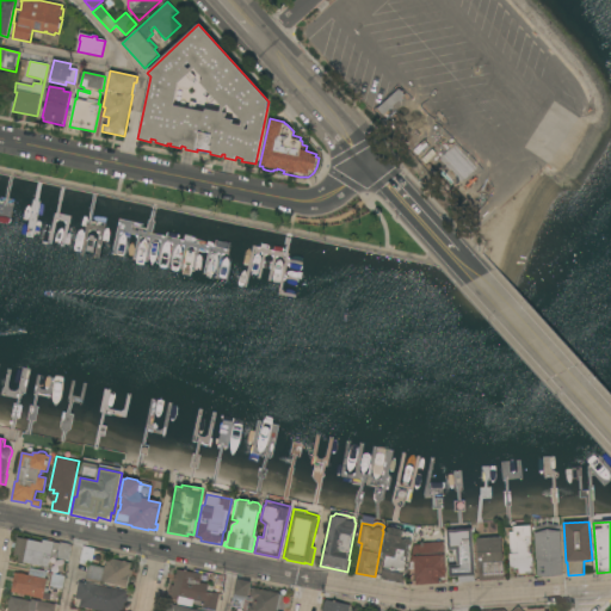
[(563,575),(537,576),(535,528),(547,524),(561,526),(563,575)]
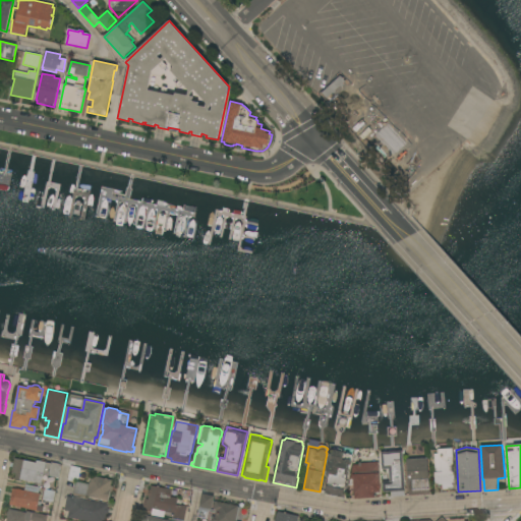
[(344,498),(325,494),(328,475),(326,475),(331,448),(334,449),(337,449),(339,449),(341,450),(342,450),(342,451),(344,451),(343,452),(344,452),(344,454),(352,456),(344,498)]
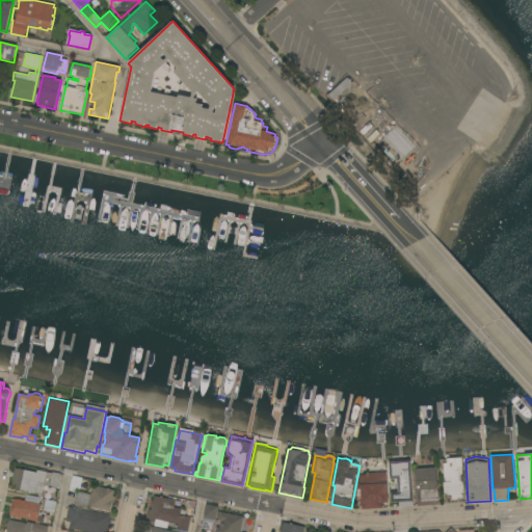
[(443,481),(442,481),(441,470),(440,470),(440,459),(461,458),(462,475),(461,475),(461,482),(463,482),(464,494),(463,494),(463,499),(458,499),(458,502),(457,503),(457,504),(444,505),(443,481)]
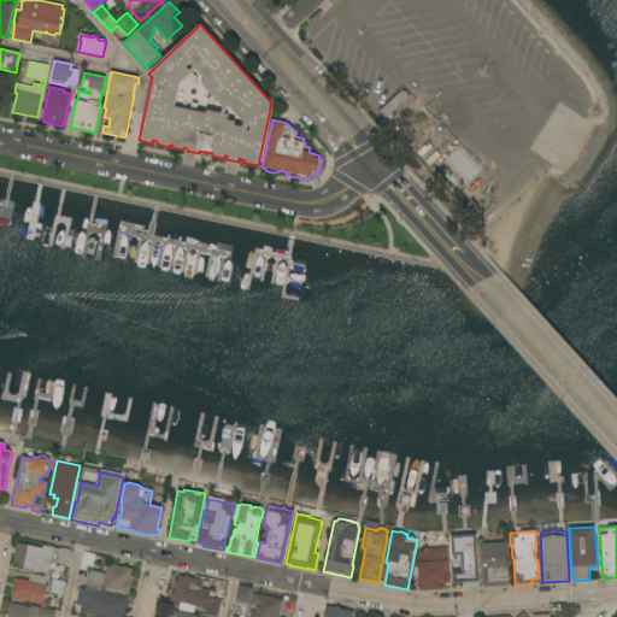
[(480,582),(479,582),(479,587),(463,588),(463,585),(454,586),(454,583),(453,571),(462,571),(460,556),(452,557),(451,536),(476,534),(480,582)]
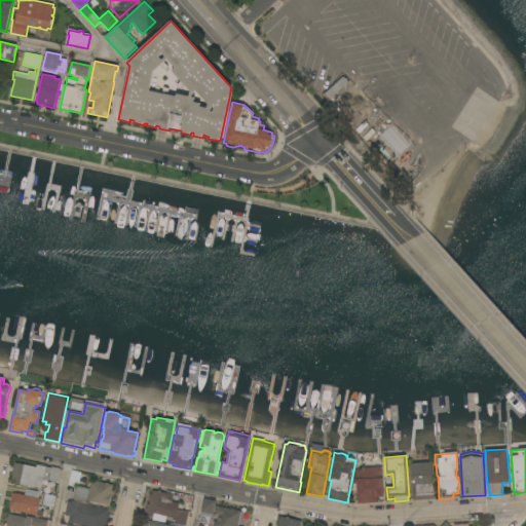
[(413,500),(410,463),(431,461),(434,499),(413,500)]
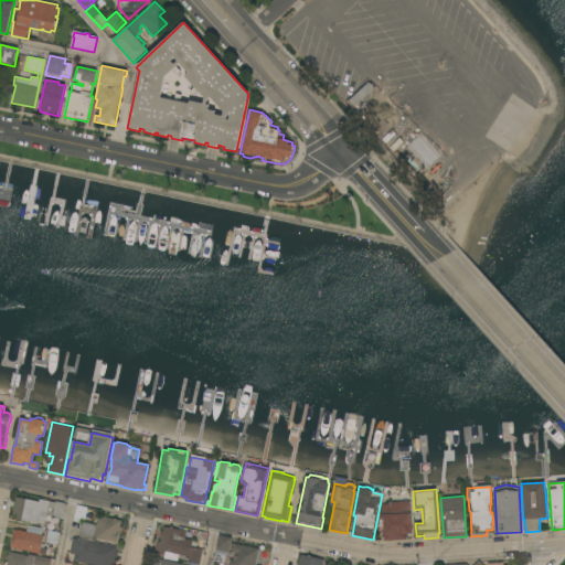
[(11,519),(16,498),(39,502),(40,500),(55,502),(55,501),(66,503),(63,519),(46,515),(44,525),(11,519)]
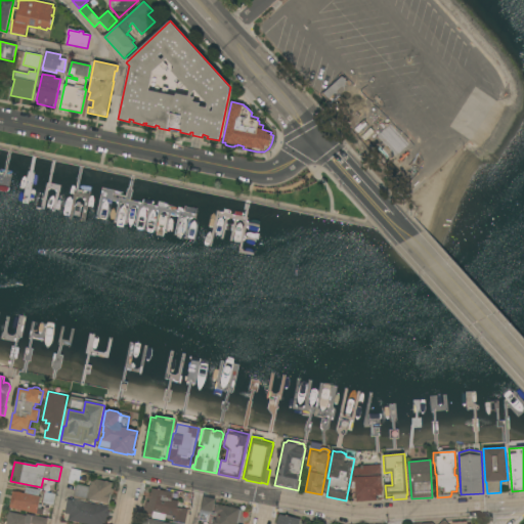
[(361,468),(361,466),(381,465),(383,495),(376,495),(376,501),(356,503),(355,488),(350,489),(355,468),(361,468)]
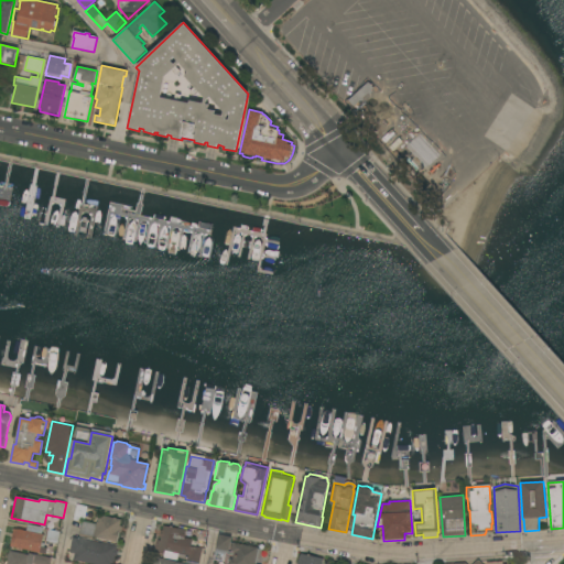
[(76,505),(87,507),(85,519),(80,518),(79,521),(73,520),(76,505)]
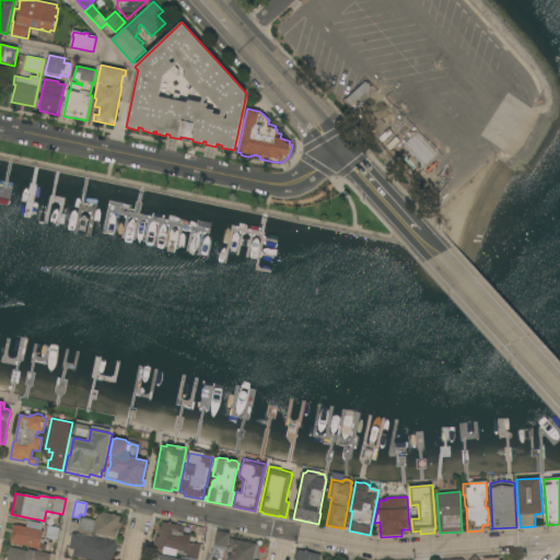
[(120,516),(119,523),(121,523),(120,529),(118,528),(116,538),(92,534),(92,536),(79,533),(82,518),(95,521),(96,518),(98,512),(120,516)]
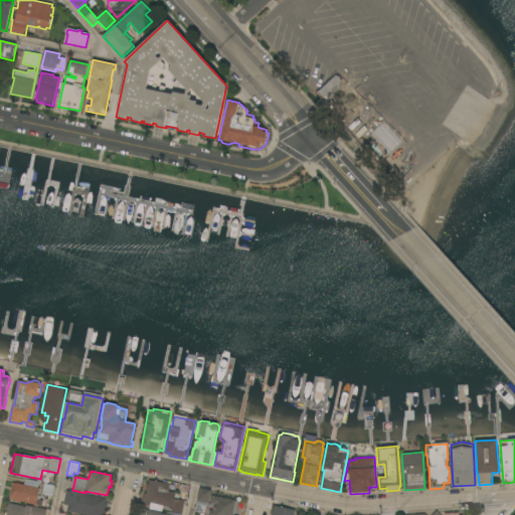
[(9,499),(10,497),(8,497),(9,492),(10,492),(12,483),(16,484),(16,483),(25,485),(26,479),(38,482),(37,488),(39,488),(38,496),(41,496),(40,500),(45,501),(46,501),(52,502),(50,510),(44,508),(45,507),(38,506),(38,507),(34,506),(34,505),(9,499)]
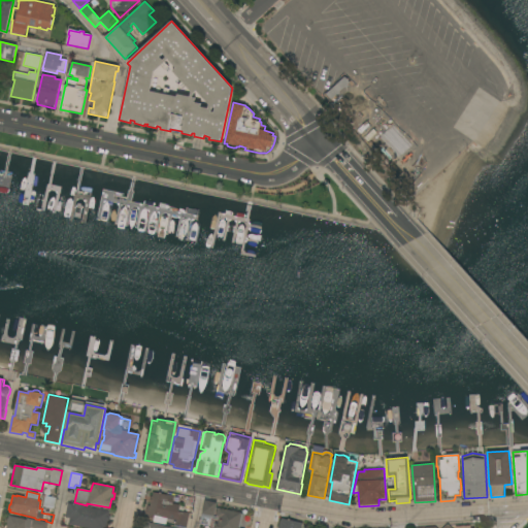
[(174,496),(173,503),(179,505),(178,512),(190,514),(187,527),(142,527),(144,523),(170,527),(171,525),(154,522),(154,520),(145,518),(147,506),(151,506),(151,502),(150,502),(151,496),(153,497),(153,492),(174,496)]
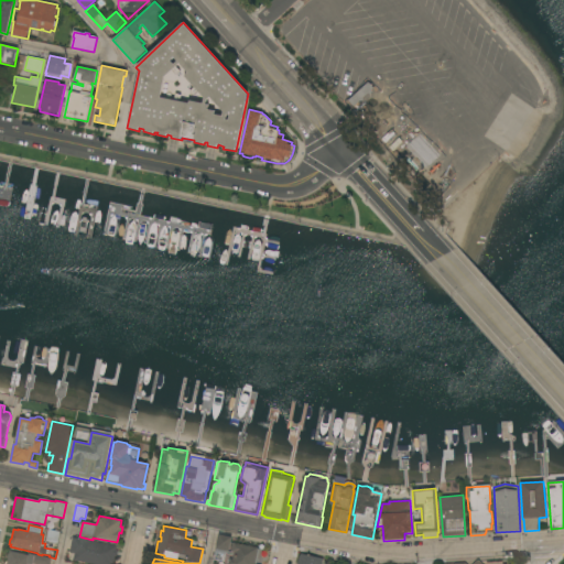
[(60,532),(57,544),(44,541),(45,537),(46,529),(60,532)]
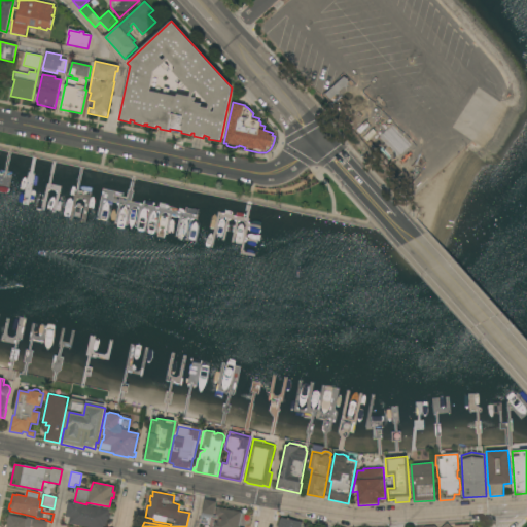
[(204,500),(216,502),(214,516),(212,516),(210,525),(200,523),(204,500)]
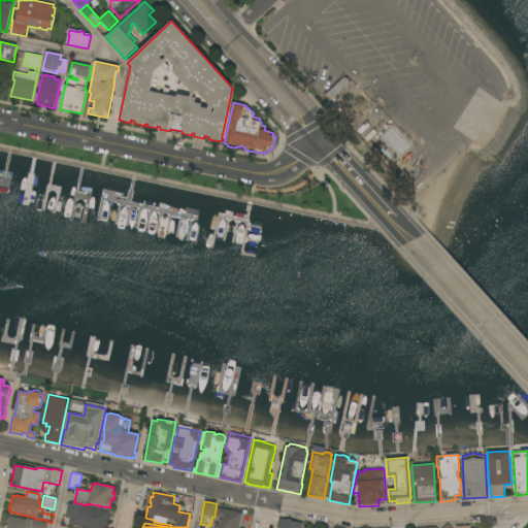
[(109,512),(108,516),(110,516),(109,521),(108,521),(106,527),(83,527),(68,525),(70,518),(65,518),(68,503),(109,512)]
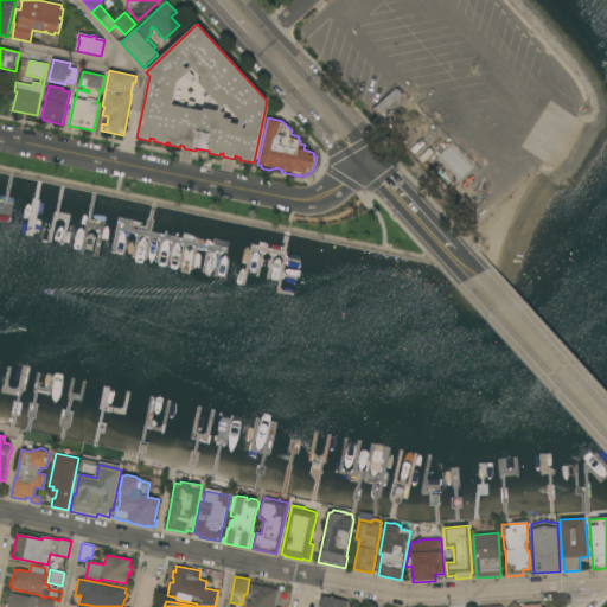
[(278,590),(274,606),(246,606),(247,601),(250,602),(251,595),(248,594),(250,585),(278,590)]
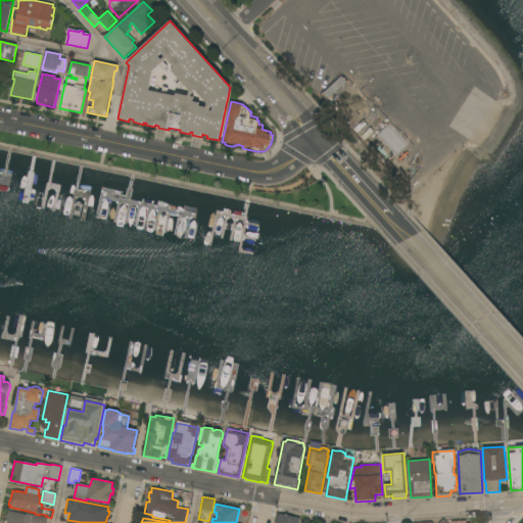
[(6,522),(7,519),(6,518),(7,514),(8,513),(9,511),(27,515),(27,513),(47,518),(46,522),(6,522)]
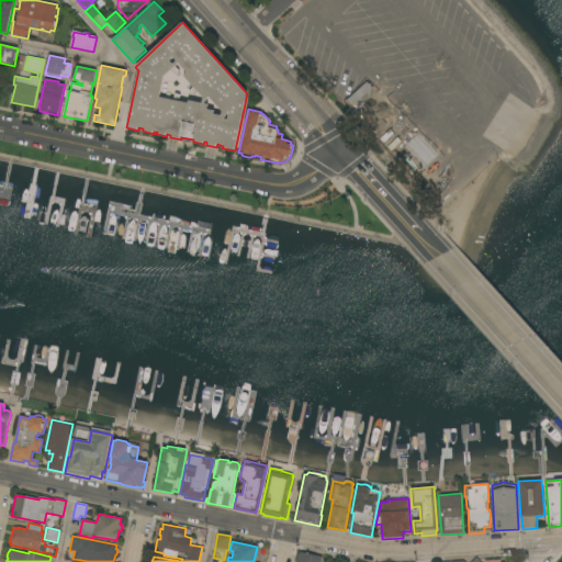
[(296,561),(298,561),(296,561),(299,553),(300,552),(323,557),(321,561),(296,561)]
